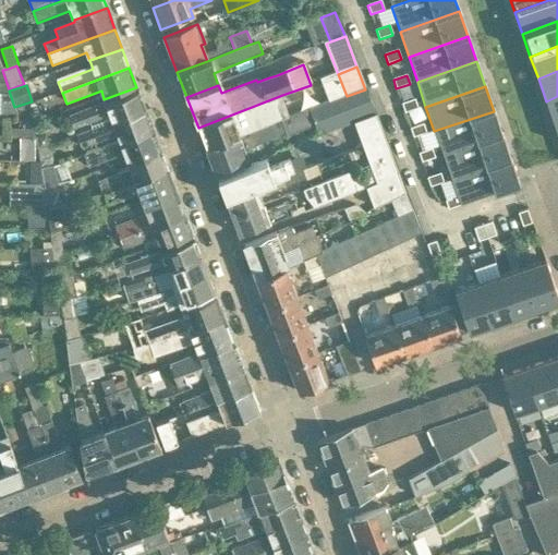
[(291,118),(206,149),(215,172),(247,160),(243,152),(284,135),(286,135),(288,139),(317,127),(320,136),(353,124),(375,115),(365,89),(347,96),(291,118)]
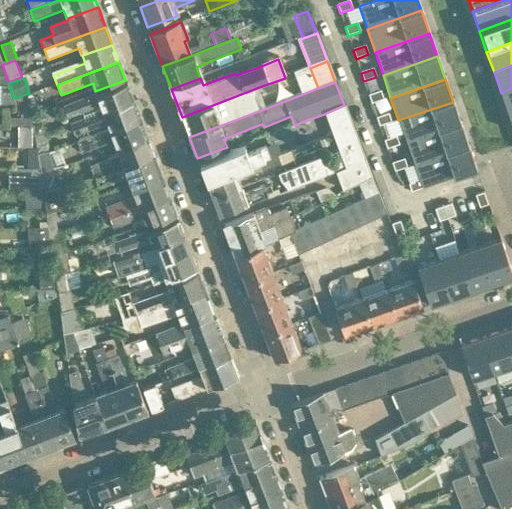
[(127,84),(64,107),(67,116),(82,111),(85,119),(134,102),(127,84)]
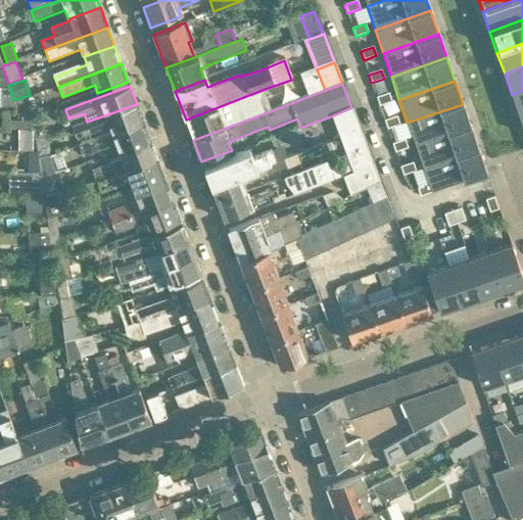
[(0,89),(0,108),(9,108),(9,89),(0,89)]
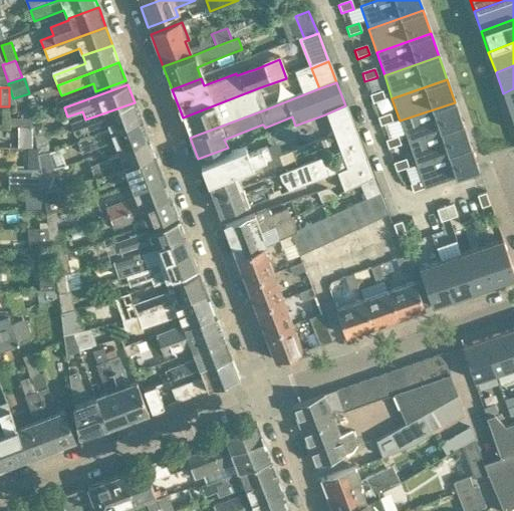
[(260,87),(183,117),(190,138),(268,108),(260,87)]
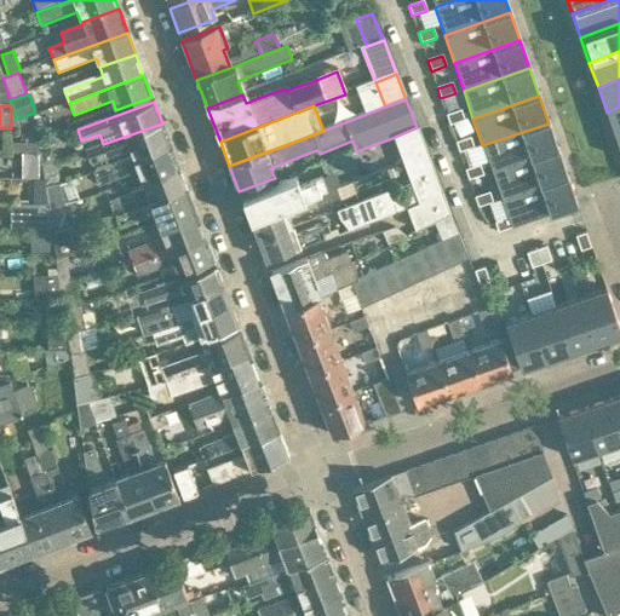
[(619,107),(607,113),(615,137),(619,136),(619,107)]
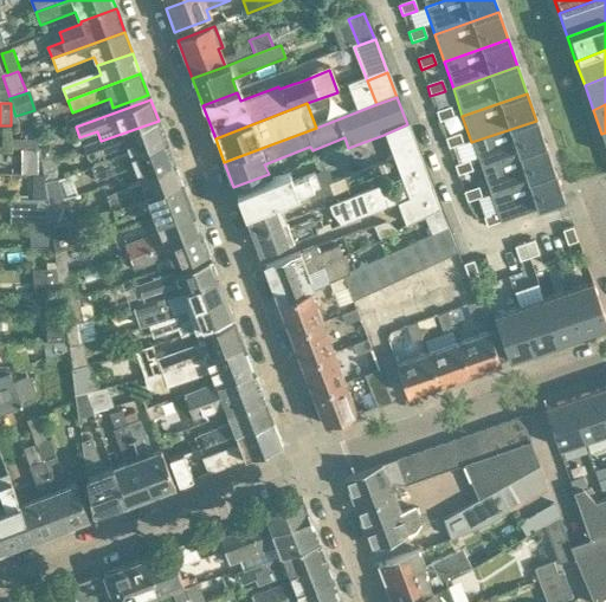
[(436,114),(439,123),(453,118),(451,108),(436,114)]
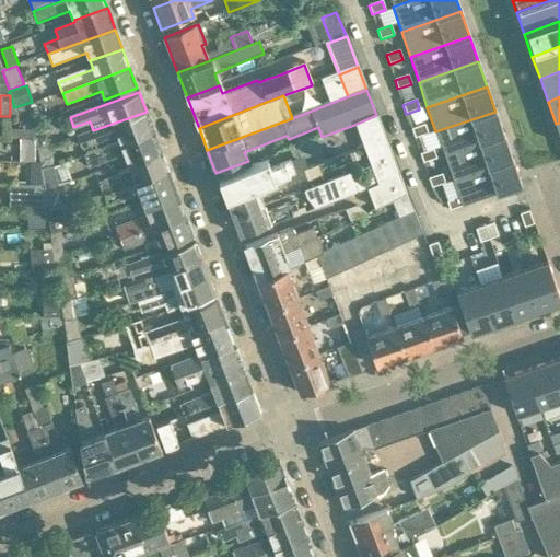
[(147,112),(93,130),(77,136),(81,149),(117,137),(120,144),(154,132),(147,112)]
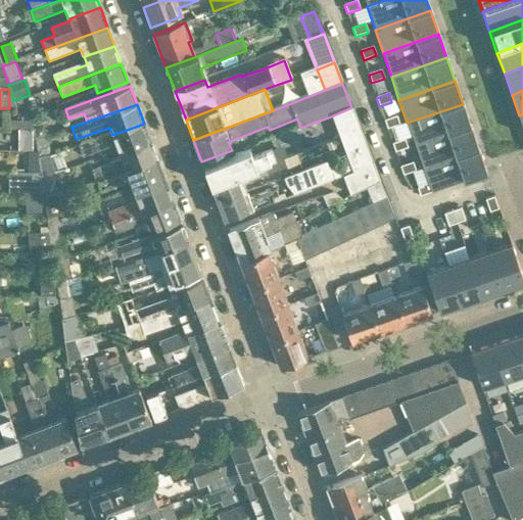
[(463,104),(407,123),(415,146),(471,127),(463,104)]
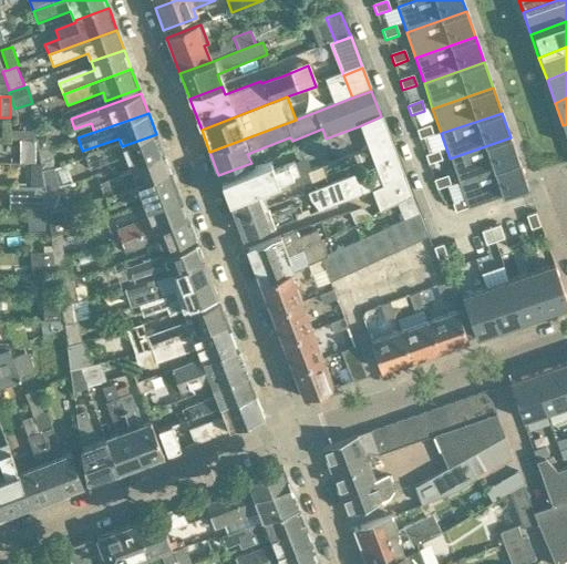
[(382,186),(372,191),(380,211),(397,203),(412,196),(381,116),(359,126),(375,168),(382,186)]
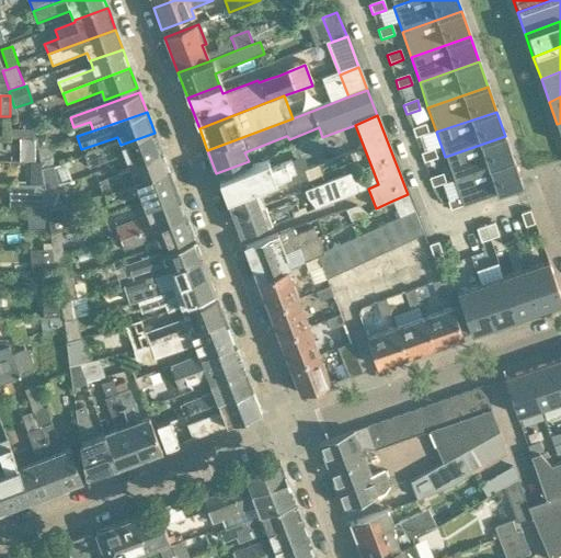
[(412,129),(415,139),(428,134),(425,125),(412,129)]
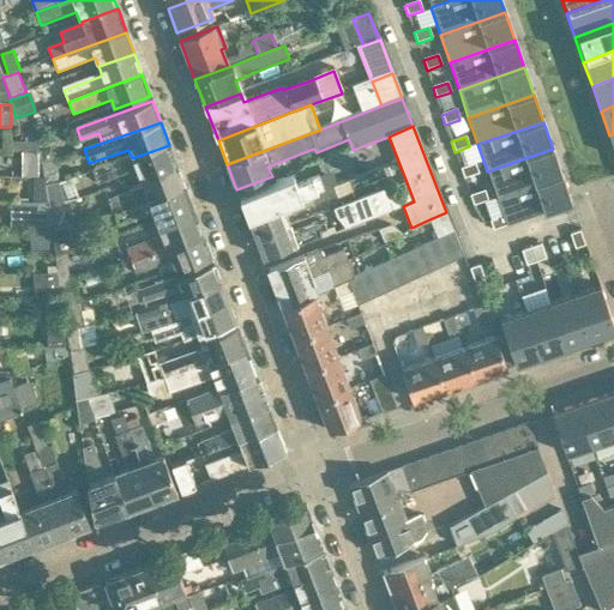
[(169,145),(132,158),(94,171),(97,185),(137,170),(139,177),(176,165),(169,145)]
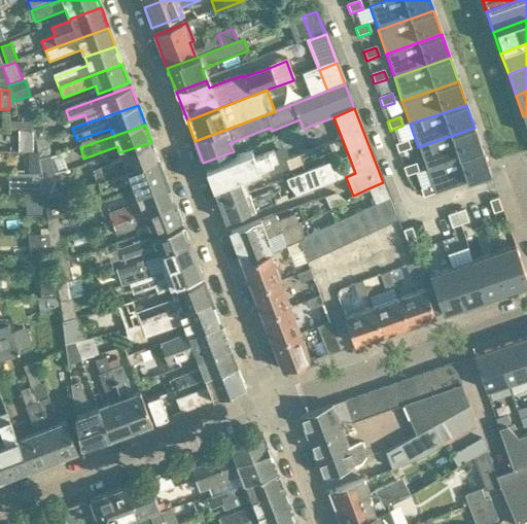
[(46,126),(37,128),(38,140),(48,136),(46,126)]
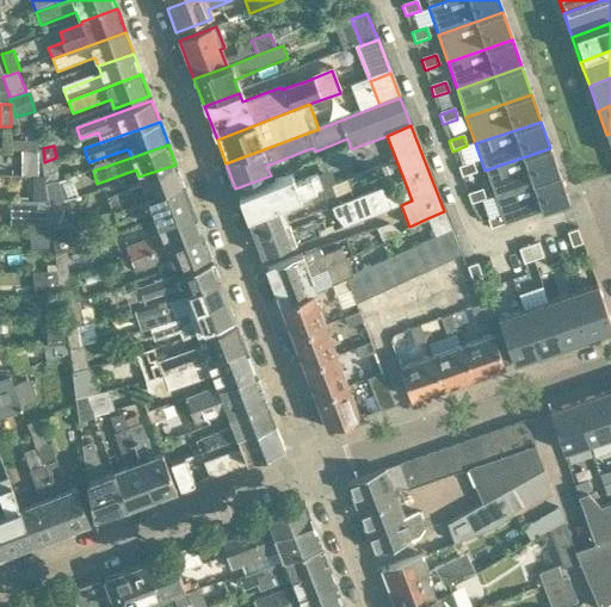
[(494,198),(560,175),(550,148),(485,171),(494,198)]
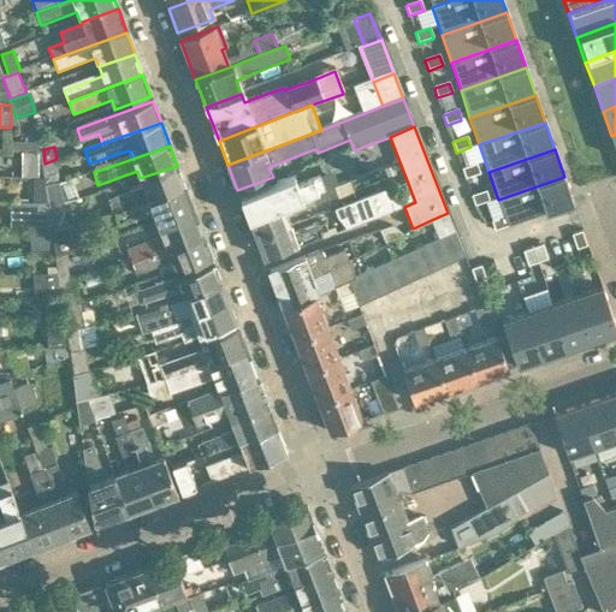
[(57,159),(45,164),(47,179),(47,185),(59,182),(61,180),(57,159)]
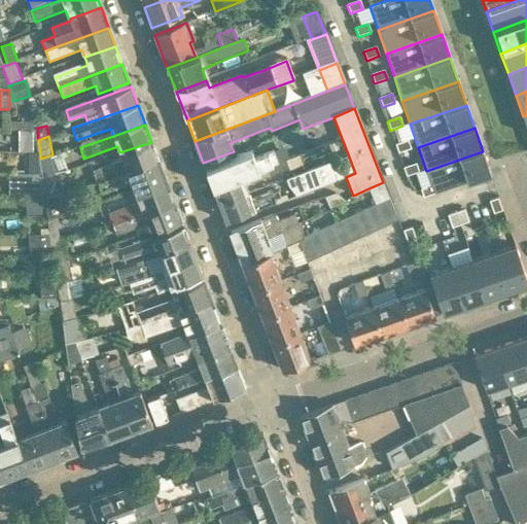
[(395,145),(398,153),(411,149),(408,141),(395,145)]
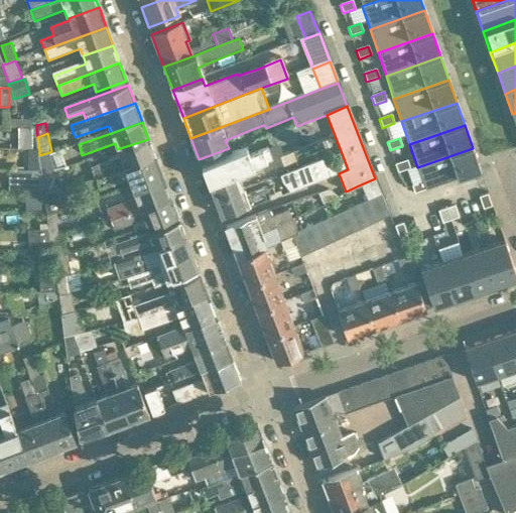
[(148,139),(117,149),(120,157),(91,168),(95,179),(154,156),(148,139)]
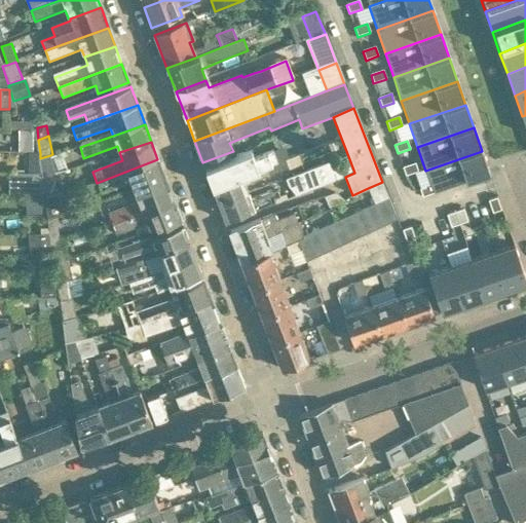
[(422,198),(434,194),(490,175),(482,151),(425,171),(430,186),(420,190),(422,198)]
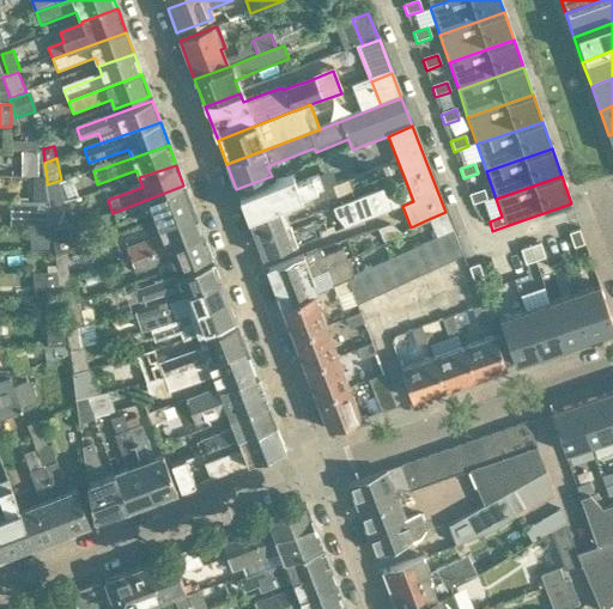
[(247,219),(328,189),(327,183),(320,186),(316,177),(296,184),(293,177),(238,198),(247,219)]
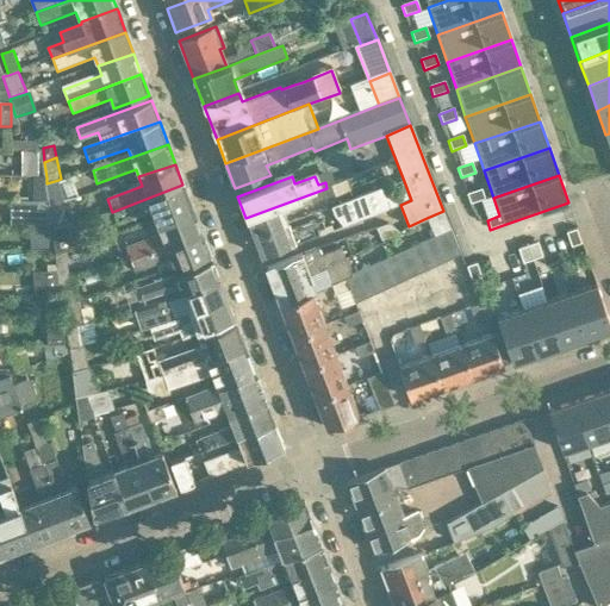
[(61,179),(47,183),(50,204),(50,206),(62,202),(64,201),(67,200),(61,179)]
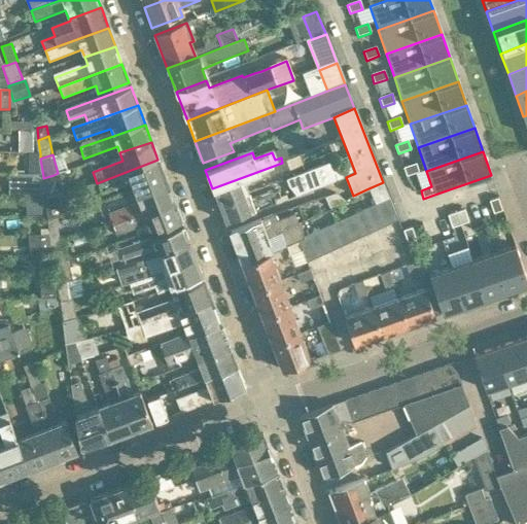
[(289,187),(297,197),(346,177),(355,173),(349,156),(287,180),(289,187)]
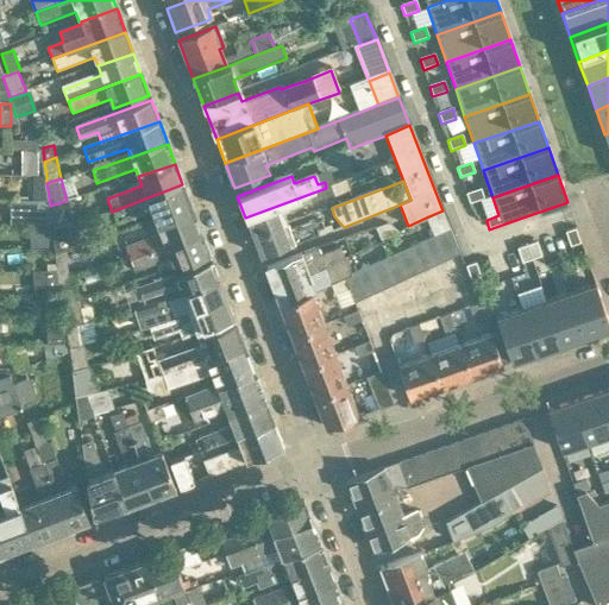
[(151,210),(155,222),(156,225),(193,210),(192,208),(182,184),(112,212),(117,224),(151,210)]
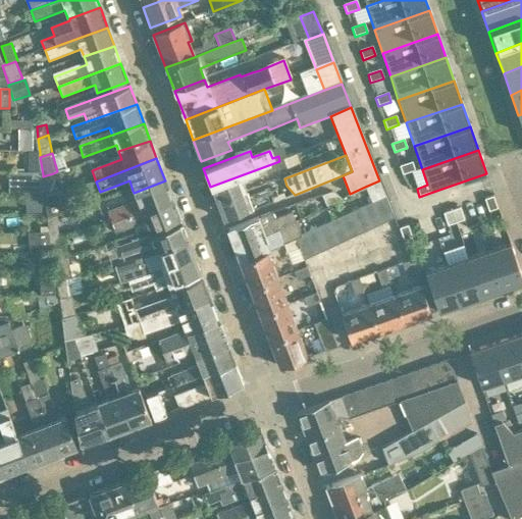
[(217,204),(238,197),(246,194),(243,187),(286,170),(282,159),(279,161),(210,187),(211,189),(211,188),(217,204)]
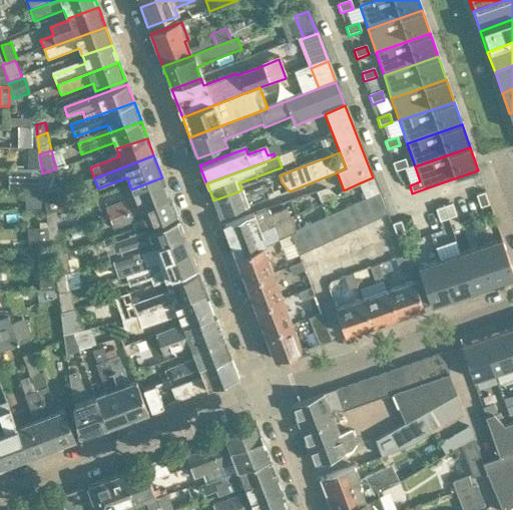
[(405,160),(393,164),(396,172),(408,168),(405,160)]
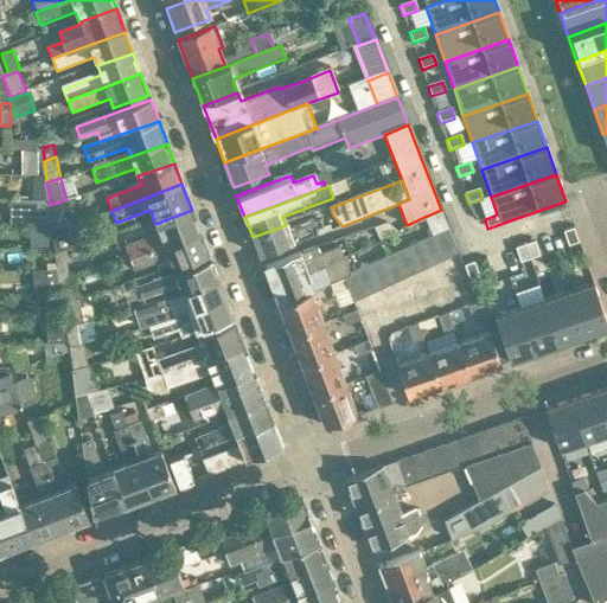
[(62,201),(50,205),(53,229),(53,230),(69,225),(64,209),(71,206),(69,198),(66,199),(64,200),(62,201)]
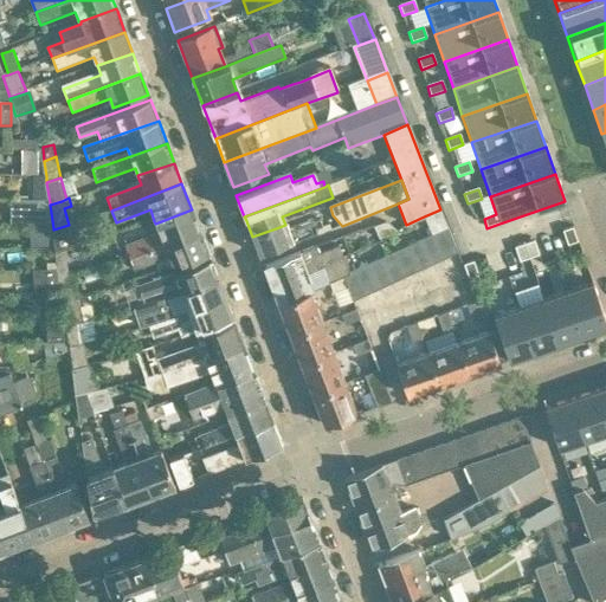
[(53,228),(50,205),(50,202),(11,201),(11,227),(33,227),(53,228)]
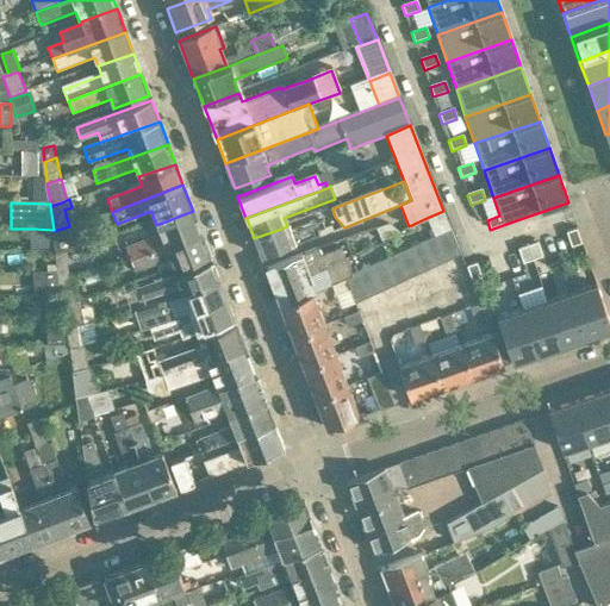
[(193,211),(156,225),(157,227),(160,236),(126,248),(131,262),(201,235),(194,213),(193,211)]
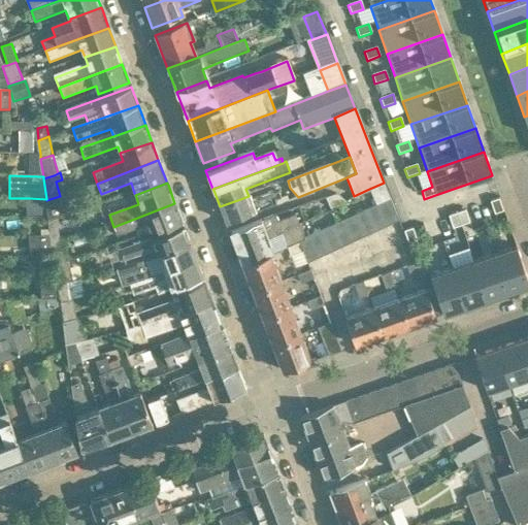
[(390,200),(385,187),(384,183),(369,189),(377,205),(378,205),(390,200)]
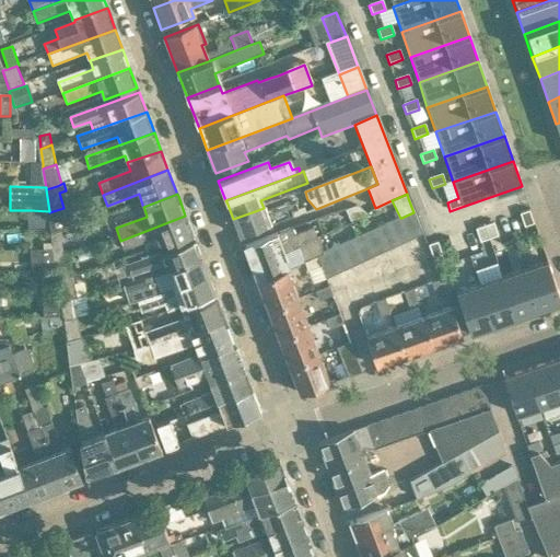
[(255,211),(233,219),(241,238),(270,225),(293,218),(291,213),(299,211),(296,204),(289,207),(288,204),(266,212),(264,208),(255,211)]
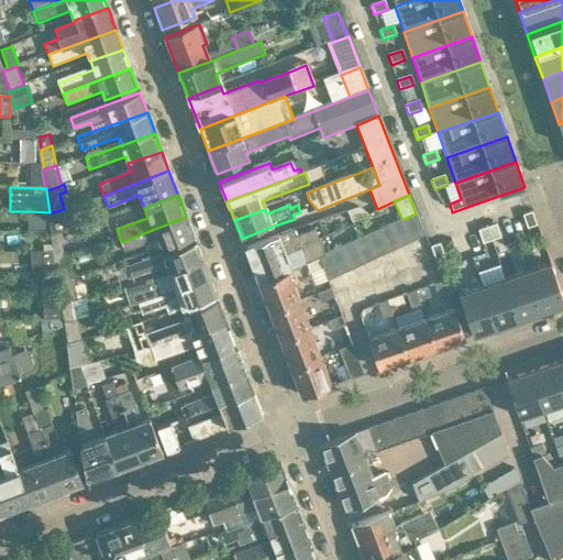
[(68,207),(64,209),(50,213),(52,233),(53,235),(76,229),(68,207)]
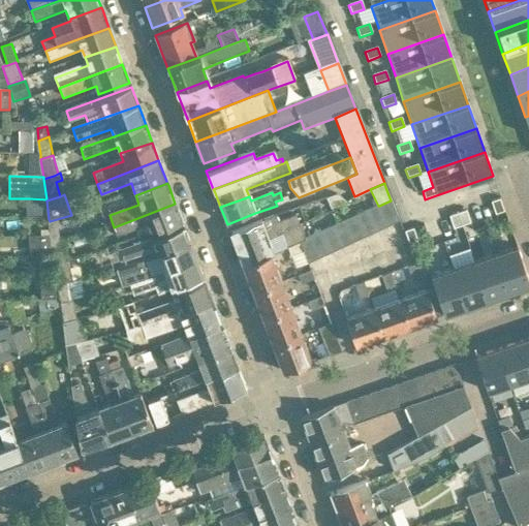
[(330,210),(346,202),(339,196),(327,200),(330,210)]
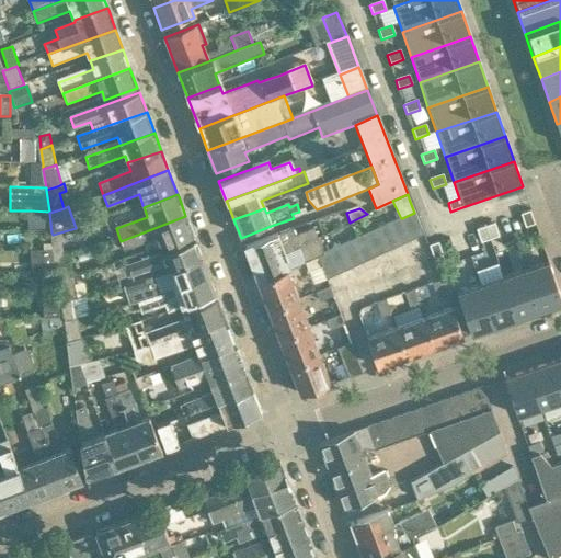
[(31,211),(31,234),(52,232),(49,213),(49,212),(31,211)]
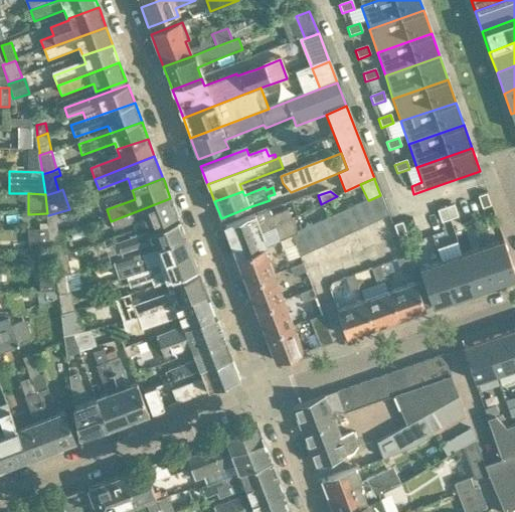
[(478,197),(482,209),(491,206),(487,194),(478,197)]
